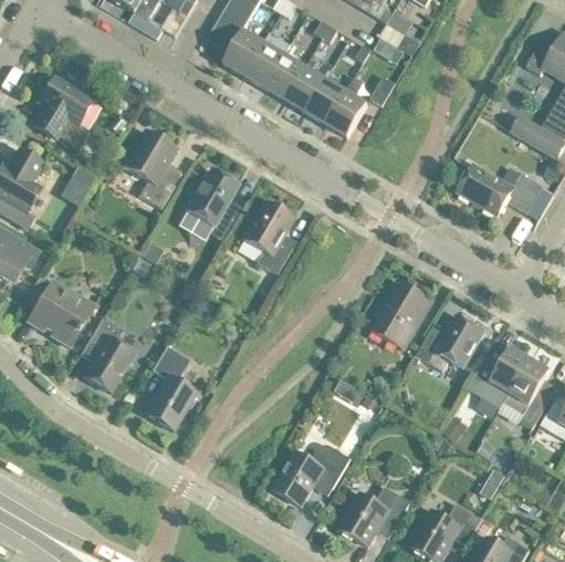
[(154,11),(160,0),(113,0),(147,20),(153,10),(154,11)]
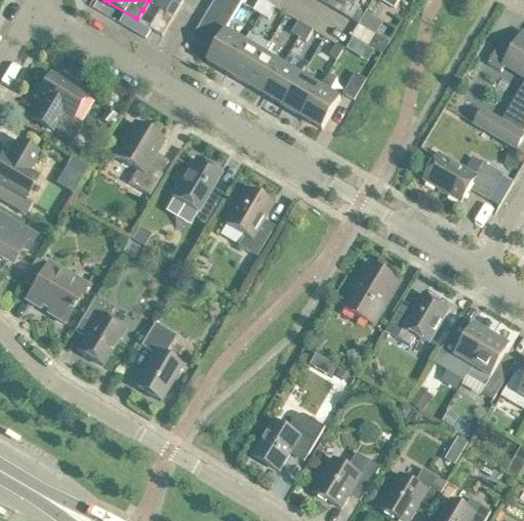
[(172,13),(179,3),(174,0),(170,0),(165,9),(172,13)]
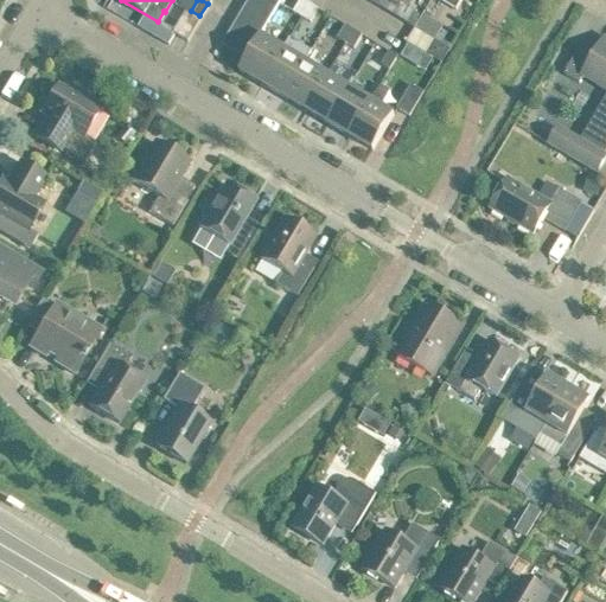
[(267,19),(274,6),(263,0),(244,0),(243,5),(267,19)]
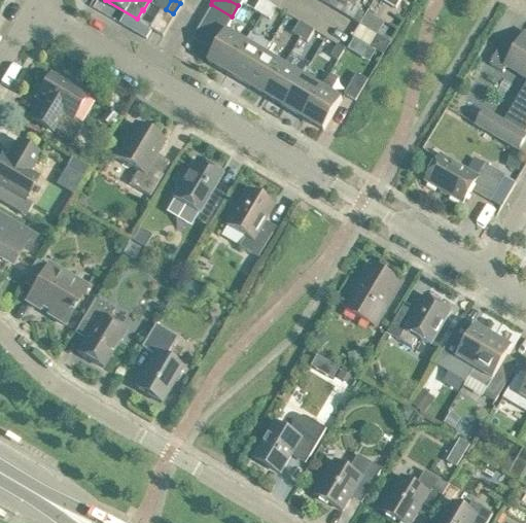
[(260,12),(268,1),(267,0),(258,0),(253,8),(260,12)]
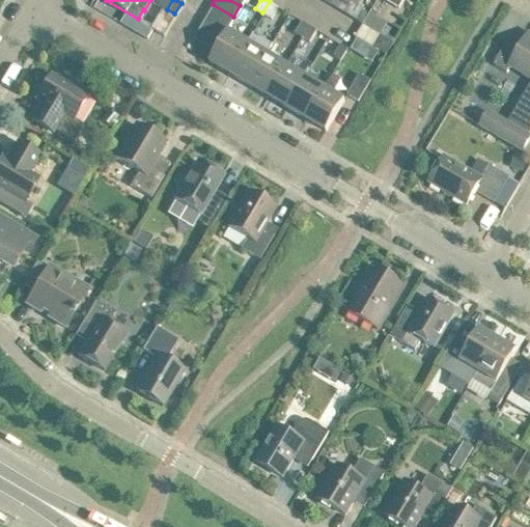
[(342,10),(349,1),(346,0),(326,0),(342,10)]
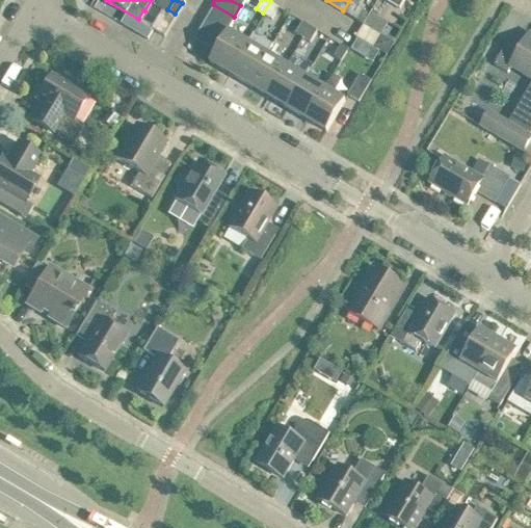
[(363,22),(368,11),(356,5),(360,0),(349,0),(349,1),(343,10),(363,22)]
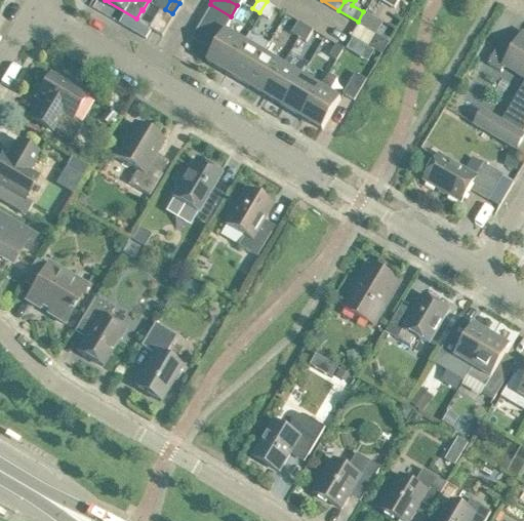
[(268,16),(274,5),(267,1),(259,12),(268,16)]
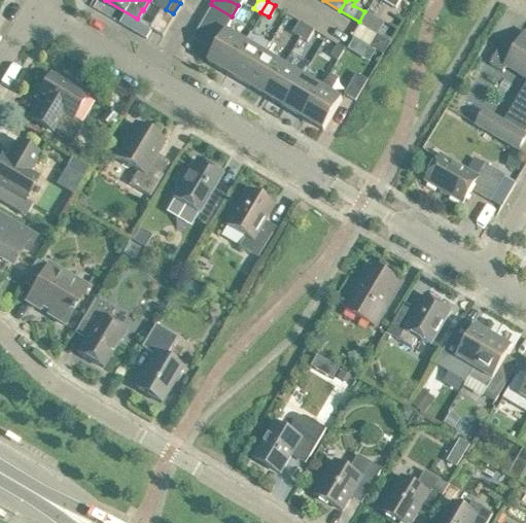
[(225,27),(232,16),(211,4),(204,14),(225,27)]
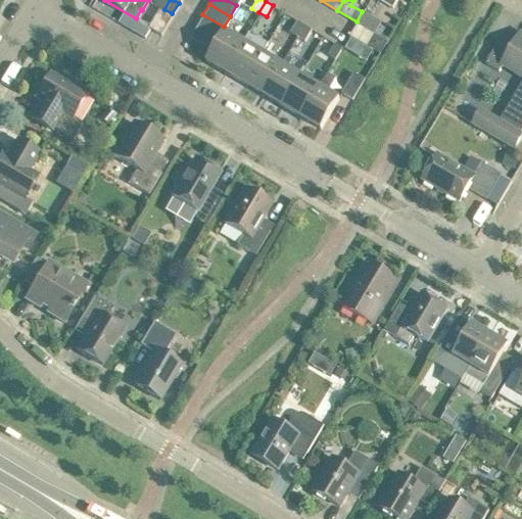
[(160,34),(167,22),(172,13),(164,9),(159,6),(147,26),(160,34)]
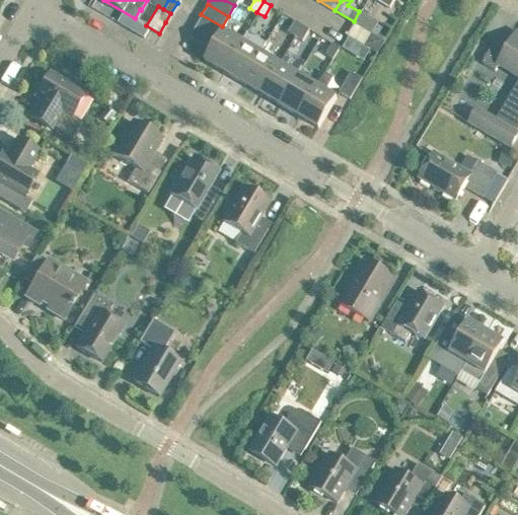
[(216,37),(221,27),(222,26),(201,14),(195,24),(216,37)]
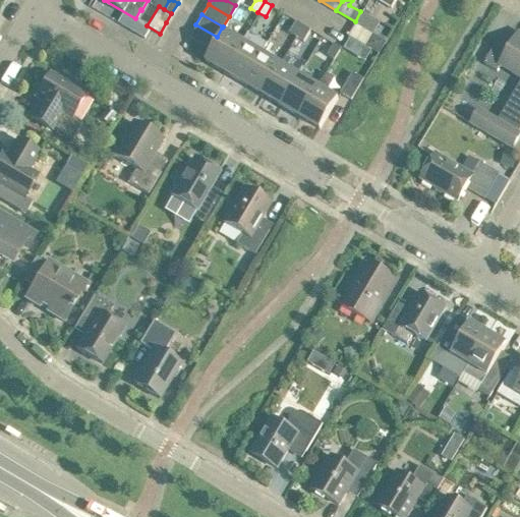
[(295,35),(302,23),(295,18),(288,31),(295,35)]
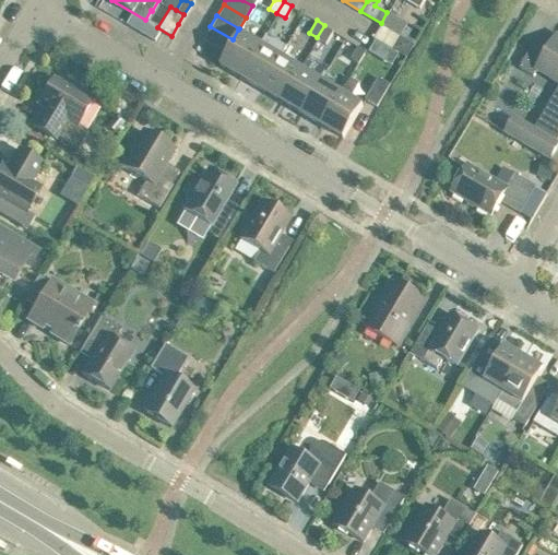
[(325,42),(332,30),(324,25),(317,37),(325,42)]
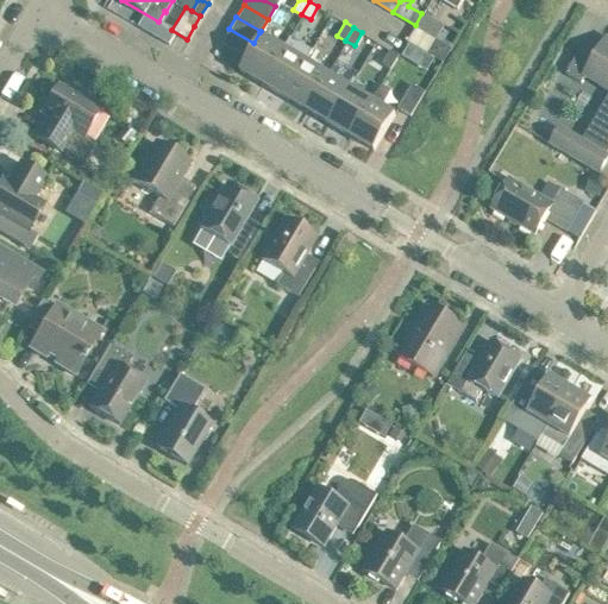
[(246,56),(254,43),(229,29),(221,41),(246,56)]
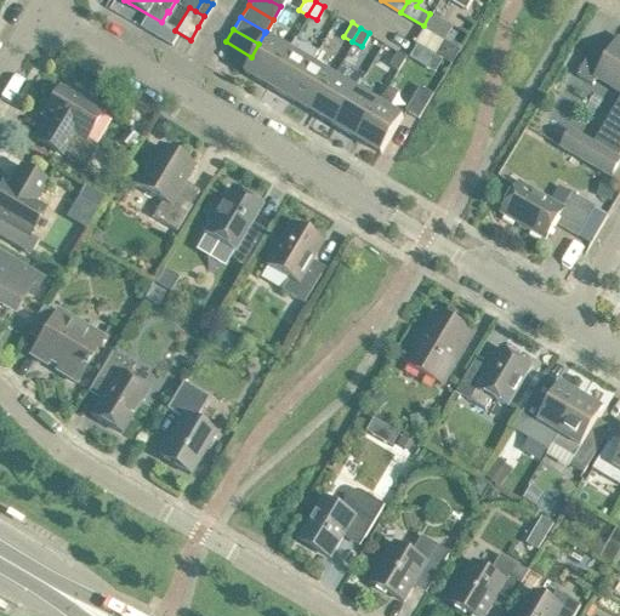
[(289,46),(265,33),(259,44),(251,57),(244,69),(267,83),(289,46)]
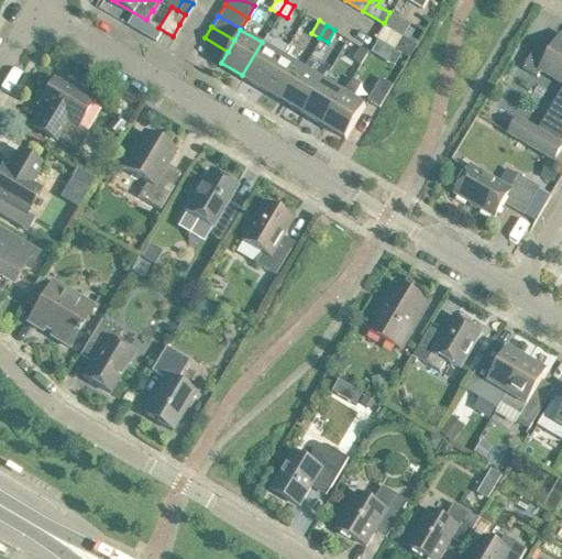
[(262,42),(242,75),(262,87),(282,54),(288,44),(267,31),(262,42)]
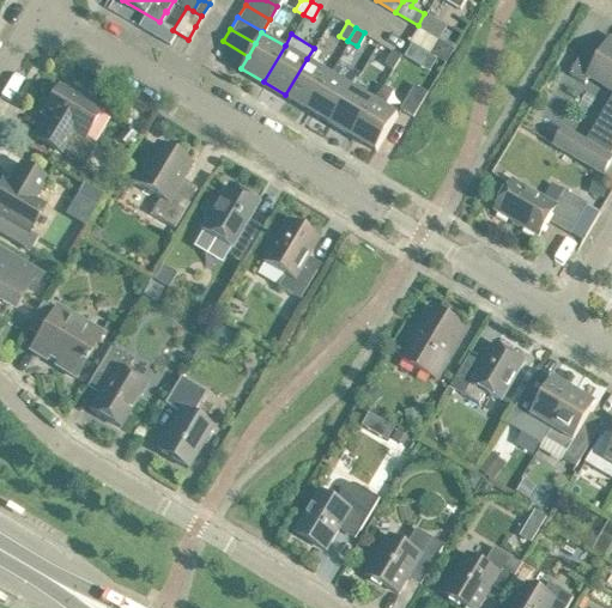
[(611,36),(610,35),(598,55),(583,47),(569,72),(585,81),(588,74),(611,89),(611,91),(585,139),(563,126),(552,143),(581,159),(601,172),(611,154),(606,152),(611,143),(611,36)]
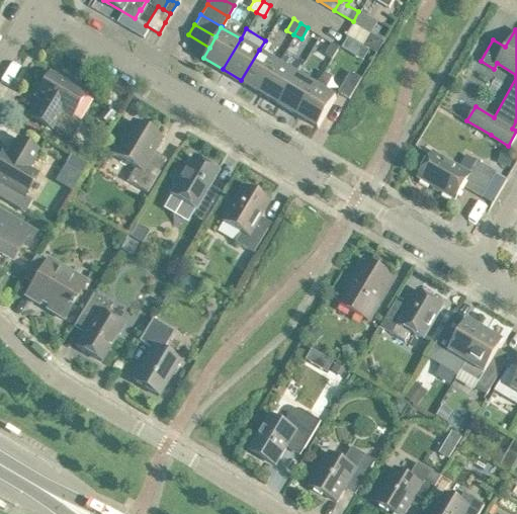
[(374,50),(382,38),(370,30),(363,43),(374,50)]
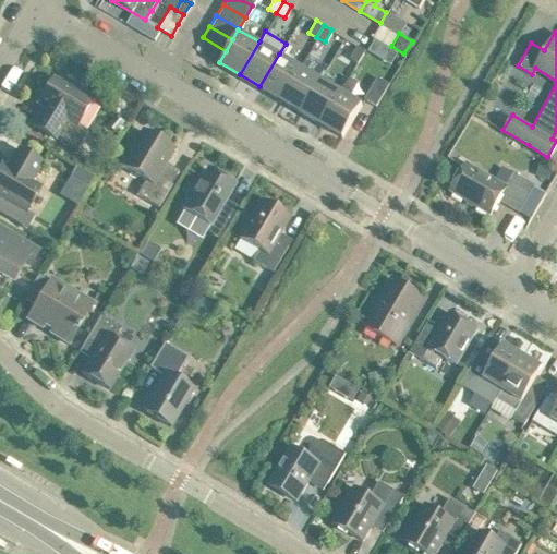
[(358,61),(364,49),(356,44),(349,57),(358,61)]
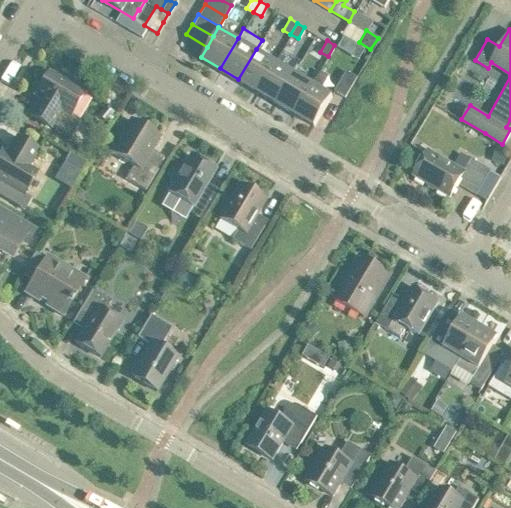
[(257,91),(275,60),(256,49),(238,79),(257,91)]
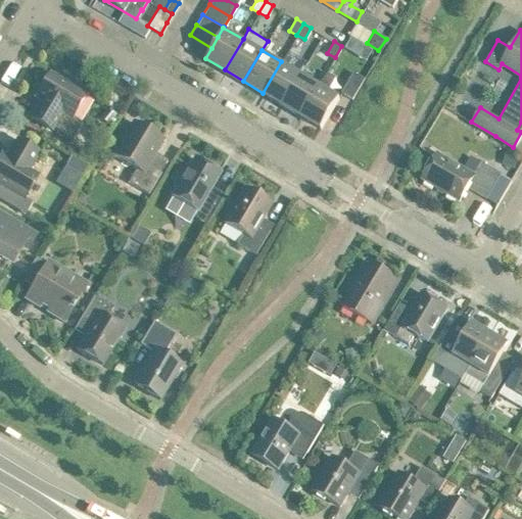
[(281,104),(299,73),(281,61),(263,93),(281,104)]
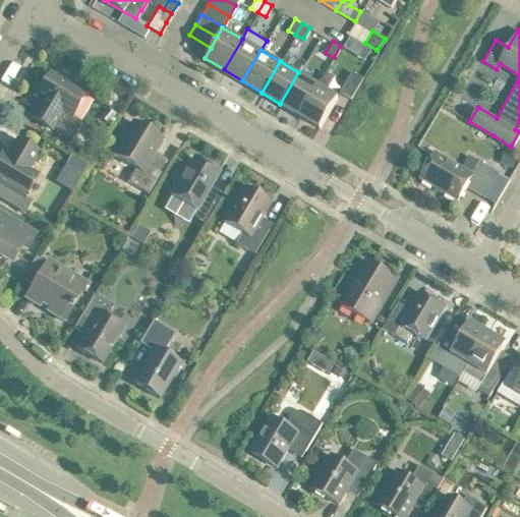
[(72,135),(80,121),(70,114),(83,91),(49,70),(39,88),(43,91),(29,114),(51,127),(53,124),(72,135)]
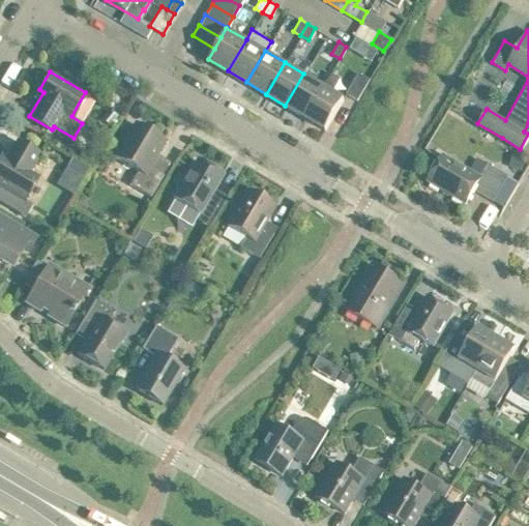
[(356,99),(369,78),(357,71),(345,92),(356,99)]
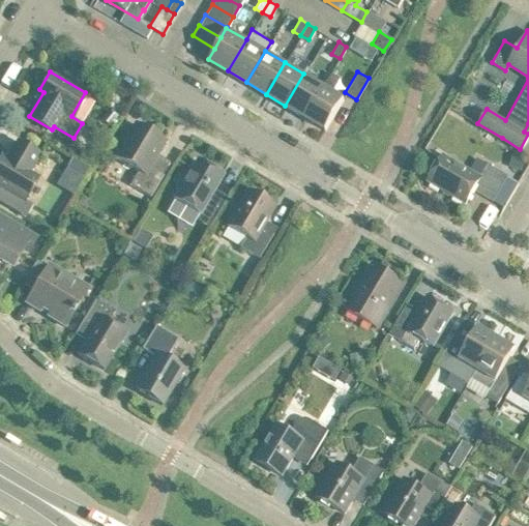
[(333,91),(341,78),(331,72),(323,86),(323,85),(304,117),(324,128),(343,97),(333,91)]
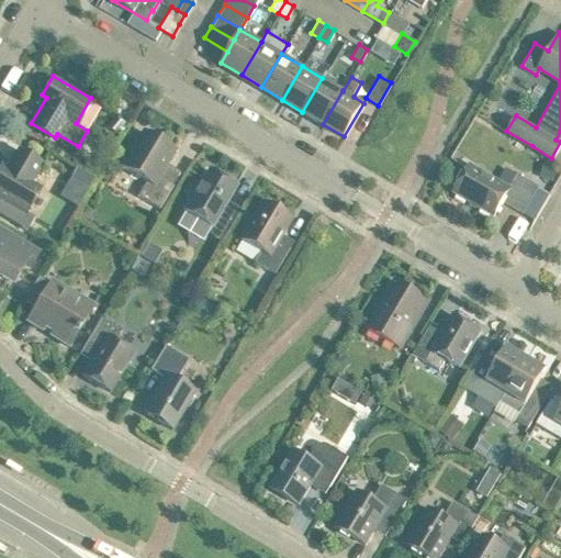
[(323,124),(343,90),(322,78),(302,112),(323,124)]
